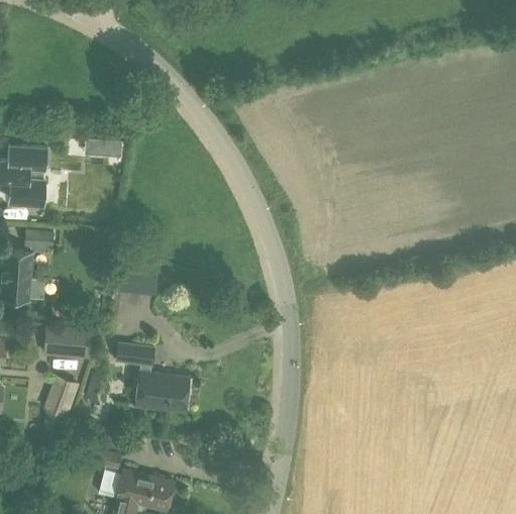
[(120,158),(121,141),(106,140),(105,156),(120,158)]
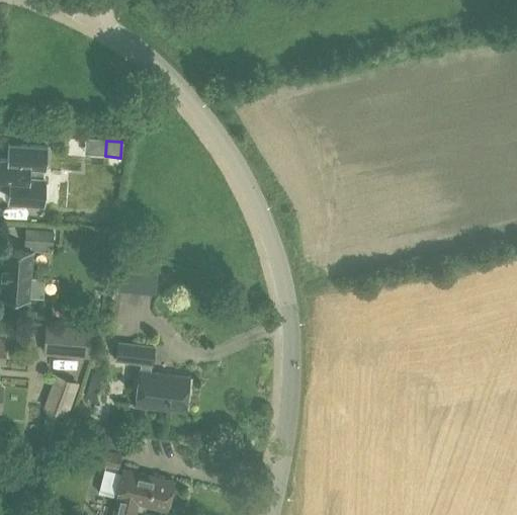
[(11,147),(8,146),(7,161),(0,160),(0,188),(9,190),(8,205),(31,207),(40,207),(40,205),(39,205),(40,190),(36,181),(37,172),(47,172),(48,149),(31,148),(11,147)]
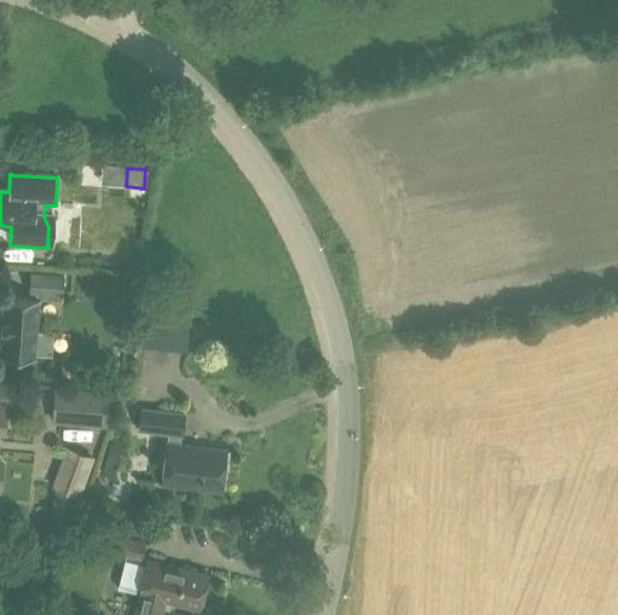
[(65,278),(30,276),(29,291),(65,295),(65,278)]
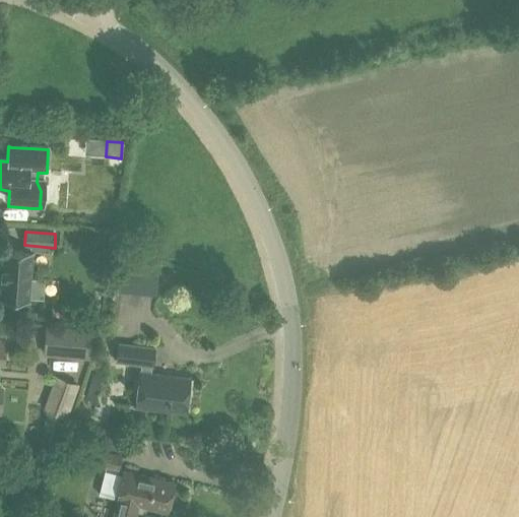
[(29,303),(30,300),(44,302),(46,281),(31,280),(34,253),(4,251),(0,301),(29,303)]
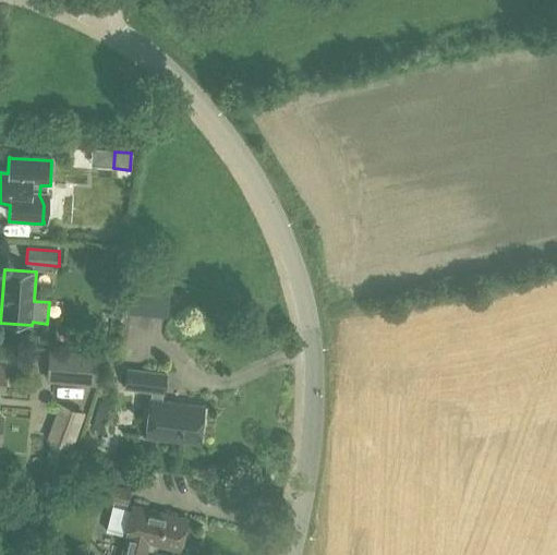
[(131,282),(126,314),(168,320),(172,288),(131,282)]
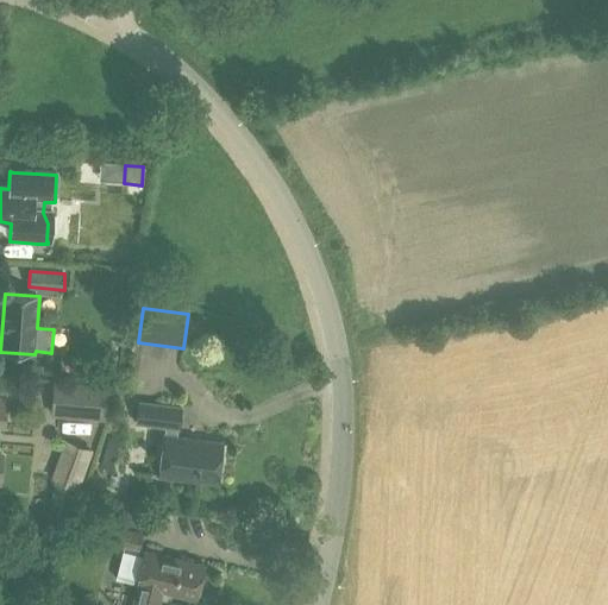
[(56,380),(52,416),(106,422),(110,386),(56,380)]
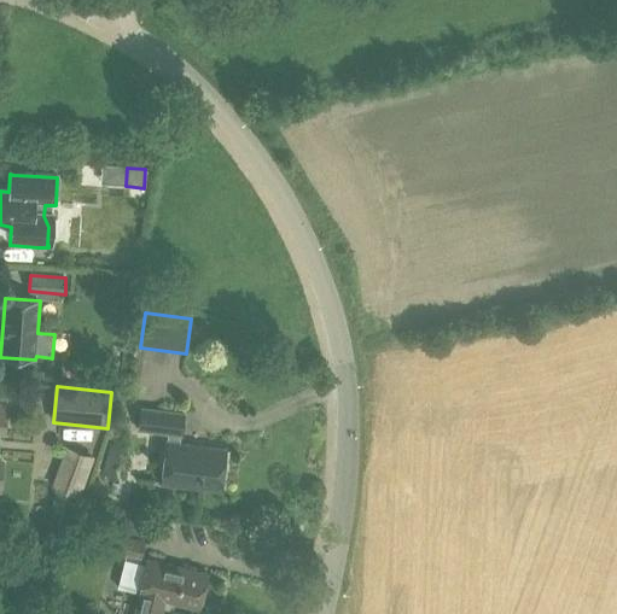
[(220,492),(225,451),(179,446),(180,437),(181,437),(184,415),(140,410),(138,432),(168,434),(167,444),(166,444),(161,485),(220,492)]
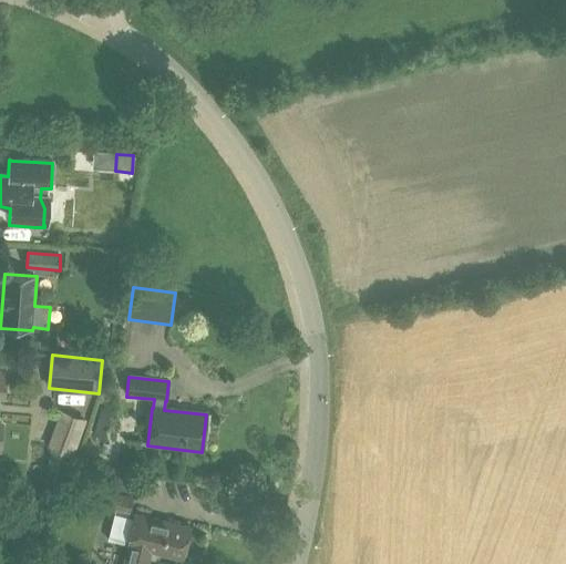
[(94,437),(104,440),(117,401),(106,399),(94,437)]
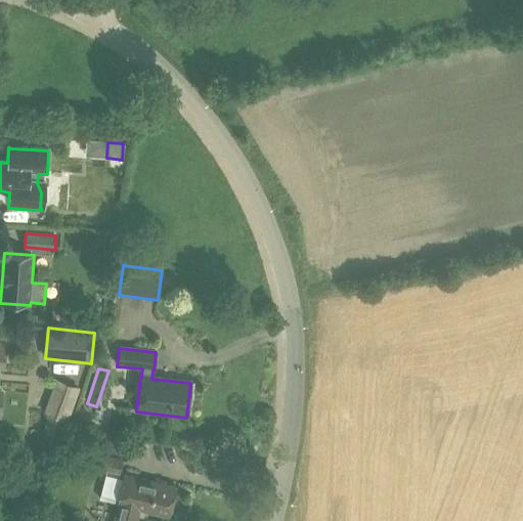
[(80,389),(56,381),(44,414),(68,422),(80,389)]
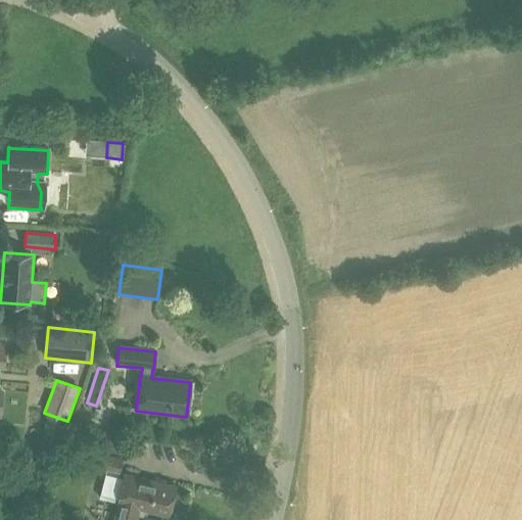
[(100,433),(97,450),(122,456),(126,440),(100,433)]
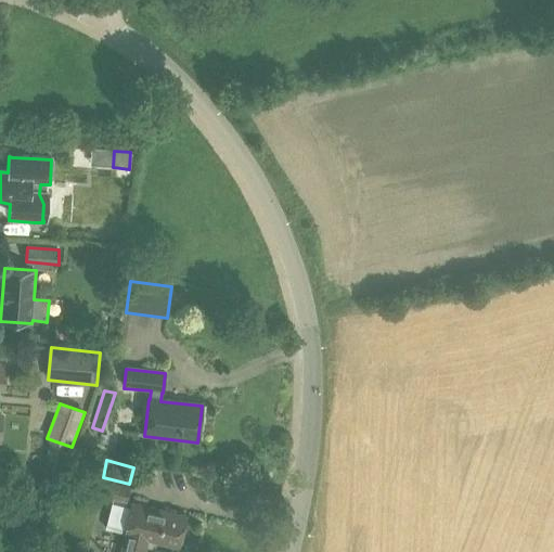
[(127,503),(130,488),(108,483),(105,498),(127,503)]
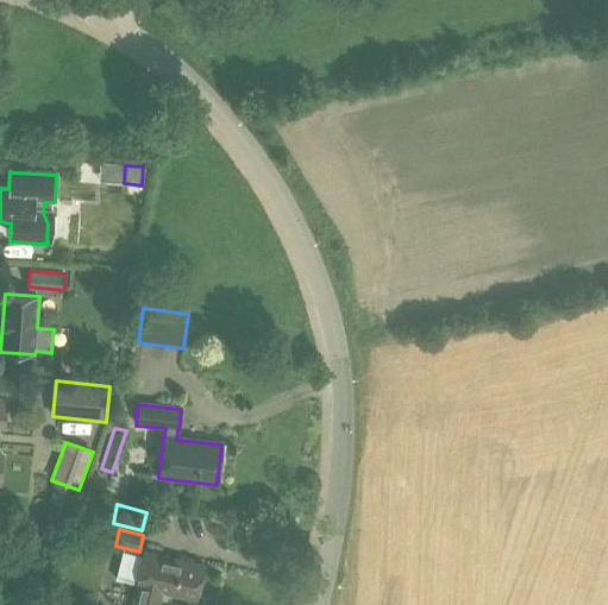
[(196,600),(205,566),(144,552),(136,586),(137,586),(132,604),(160,604),(163,592),(196,600)]
